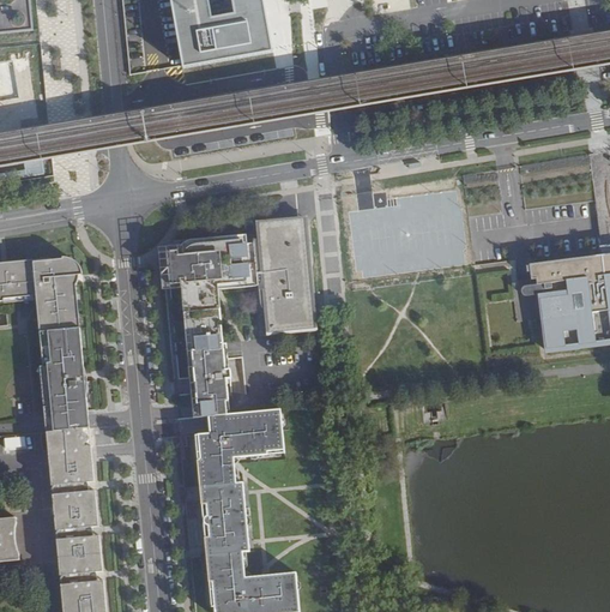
[(168,0),(180,63),(181,70),(272,55),(261,0),(168,0)]
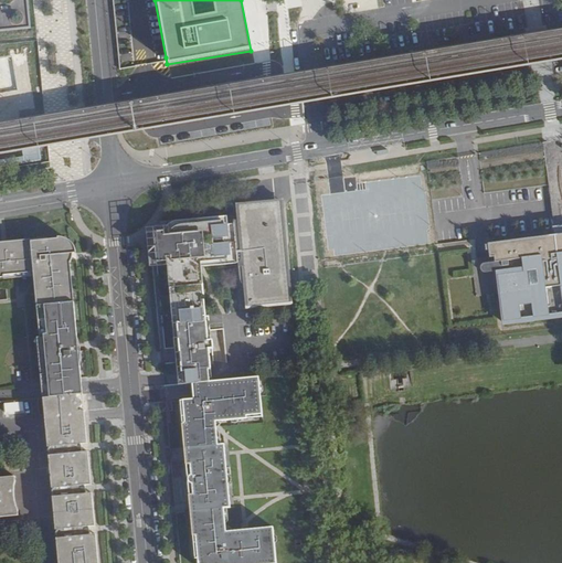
[(154,40),(140,42),(144,57),(158,55),(154,40)]
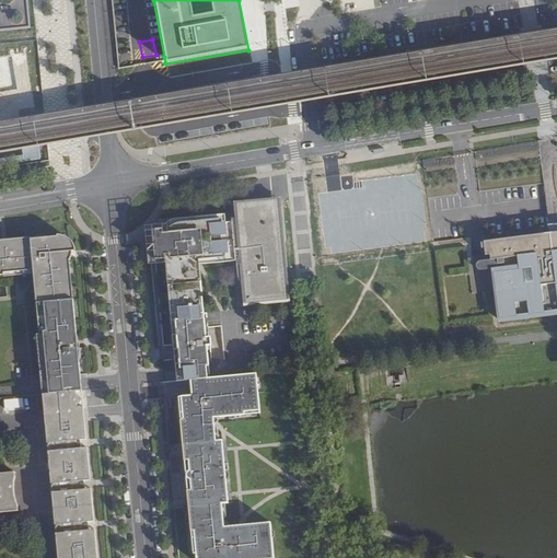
[(287,300),(277,196),(276,193),(268,194),(227,200),(228,211),(232,257),(236,304),(287,300)]
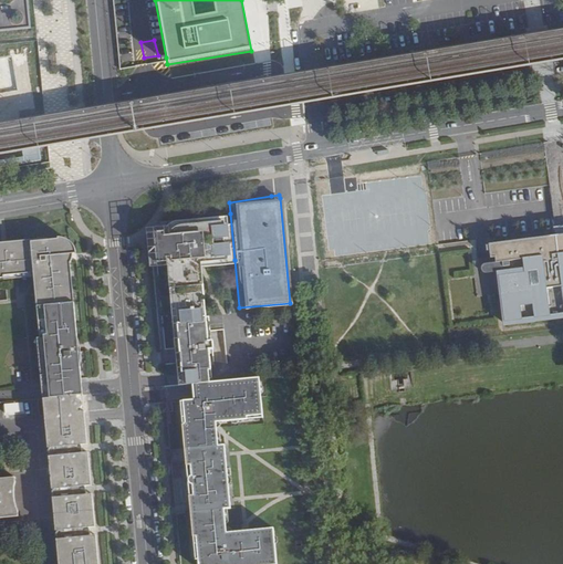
[(191,382),(209,380),(206,347),(210,347),(209,338),(205,338),(198,264),(235,260),(230,213),(177,220),(174,220),(170,221),(164,225),(163,227),(162,229),(155,230),(146,231),(149,264),(164,263),(174,355),(176,384),(191,382)]
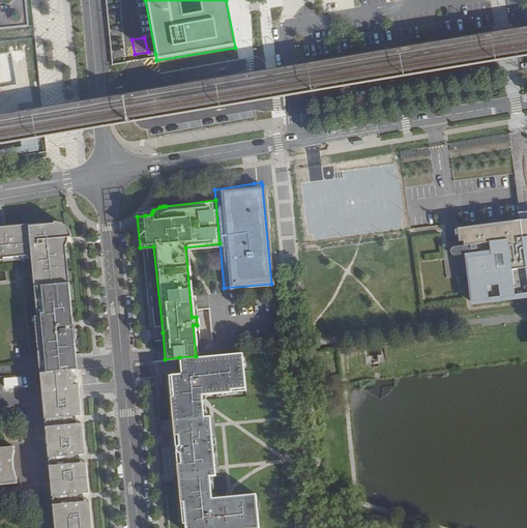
[(518,218),(526,216),(526,208),(515,210),(516,213),(518,218)]
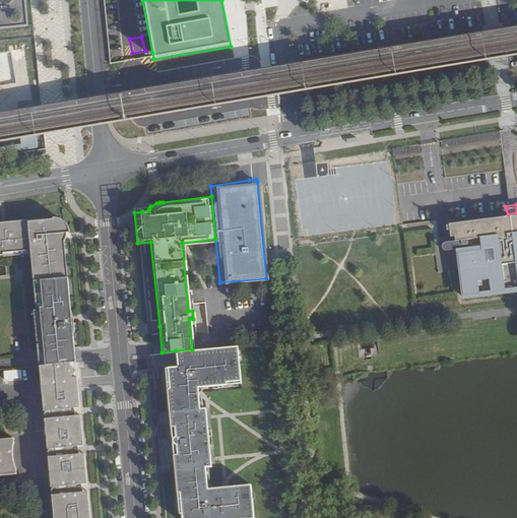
[(447,235),(451,235),(450,225),(516,216),(516,212),(508,214),(446,221),(447,235)]
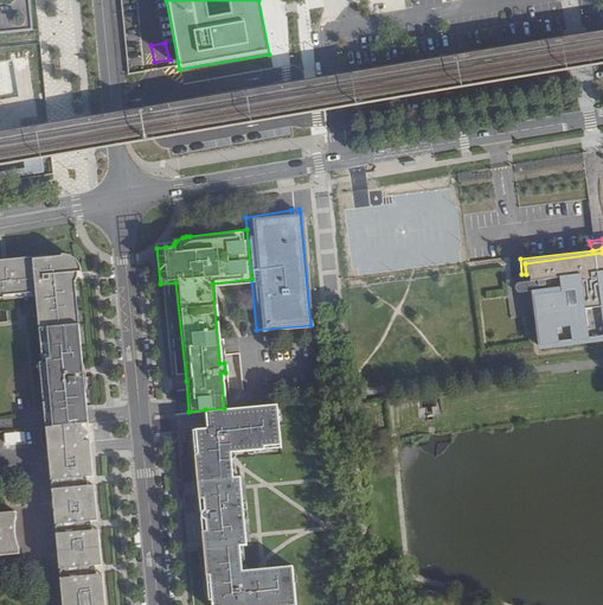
[(37,348),(75,325),(74,324),(71,324),(68,275),(68,272),(78,271),(78,268),(77,265),(76,261),(75,259),(72,258),(70,256),(69,254),(68,254),(64,253),(62,253),(57,253),(57,254),(47,255),(46,254),(11,258),(12,259),(2,260),(0,260),(0,294),(36,291),(40,344),(36,344),(37,348)]
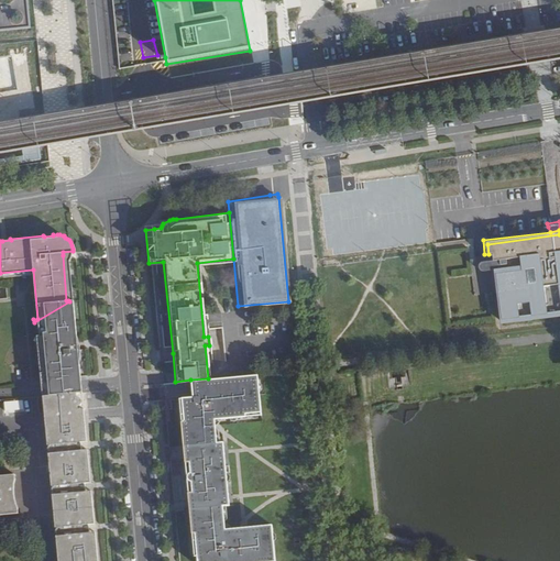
[(491,268),(496,319),(559,310),(559,234),(487,244),(489,254),(490,259),(491,268)]
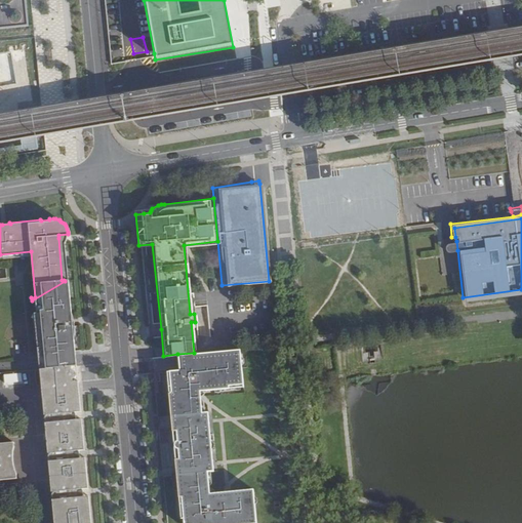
[(457,250),(456,241),(446,242),(445,243),(444,243),(444,244),(443,244),(443,245),(443,246),(443,247),(443,248),(443,249),(444,249),(444,250),(445,250),(446,251),(447,251),(448,251),(457,250)]
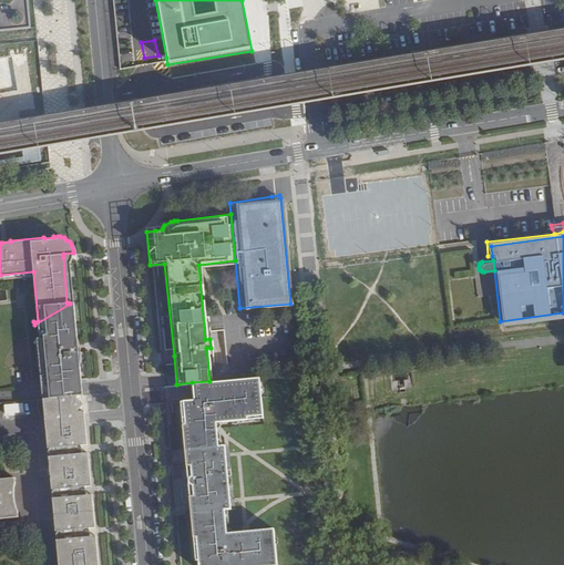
[(30,276),(33,321),(38,321),(33,271),(0,275),(0,279),(30,276)]
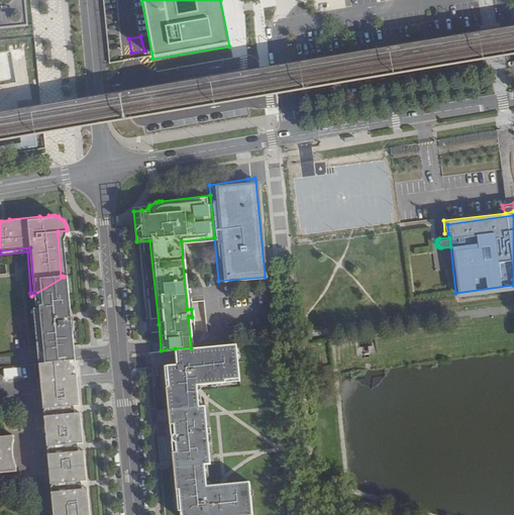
[(64,277),(31,296),(33,306),(36,332),(37,347),(41,346),(42,361),(73,357),(72,347),(71,342),(72,342),(70,331),(68,332),(67,321),(68,317),(66,314),(66,311),(65,306),(68,306),(64,277)]
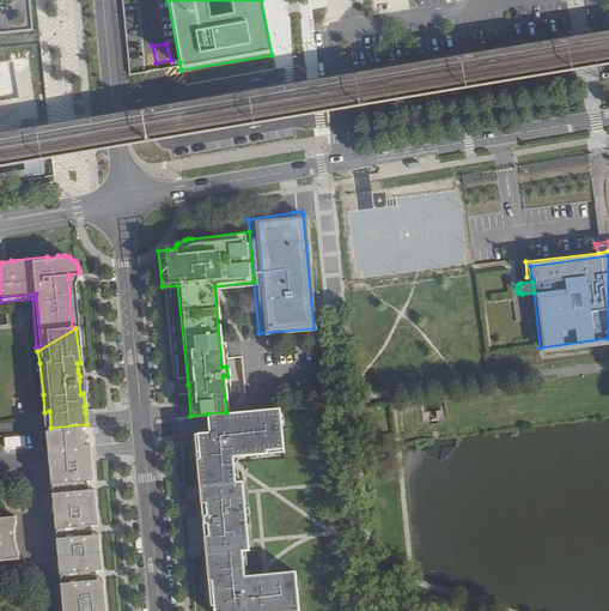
[(226,412),(207,413),(208,431),(195,433),(199,483),(235,481),(232,455),(266,452),(266,447),(281,445),(278,406),(226,412)]
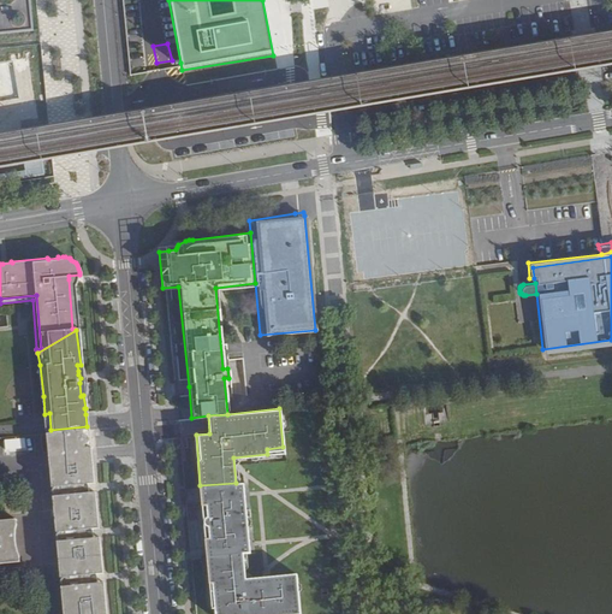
[(47,431),(45,431),(49,483),(52,483),(53,493),(51,493),(53,530),(57,530),(58,538),(54,538),(58,576),(61,574),(63,584),(59,584),(61,613),(105,613),(101,579),(97,579),(97,576),(96,571),(101,570),(97,533),(93,535),(93,530),(91,526),(96,525),(93,488),(88,489),(88,484),(88,479),(91,478),(90,460),(87,426),(51,430),(47,431)]
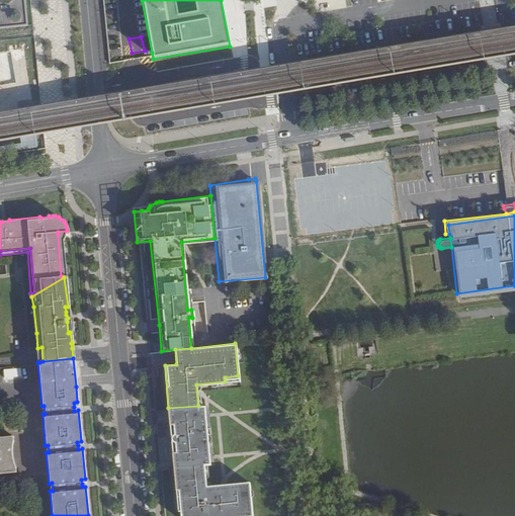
[(209,463),(203,406),(198,406),(168,408),(171,437),(179,510),(182,510),(182,515),(242,515),(251,515),(248,482),(206,486),(204,464),(209,463)]
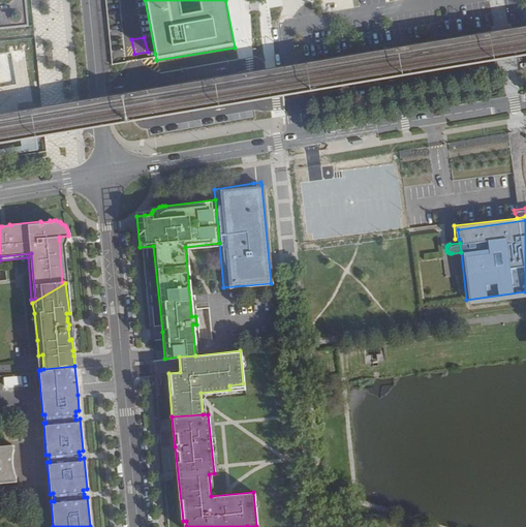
[(33,436),(31,422),(24,422),(25,437),(33,436)]
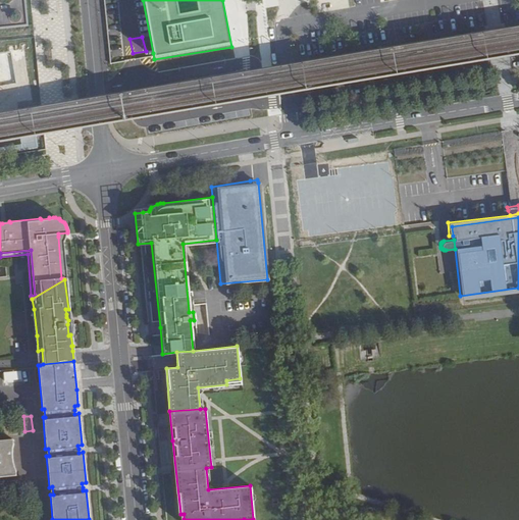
[(12,437),(0,438),(0,475),(15,473),(14,467),(12,458),(12,453),(12,437)]
